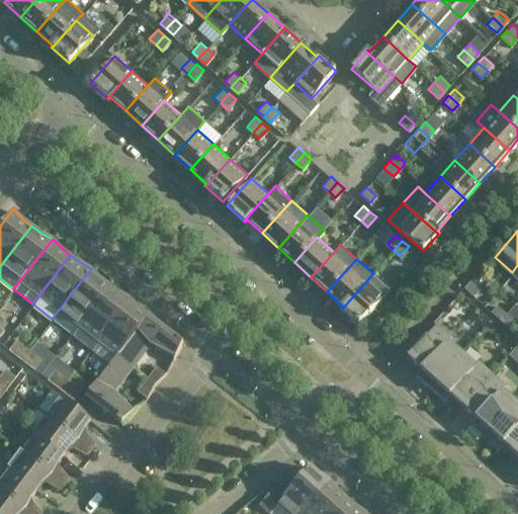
[(91,268),(52,319),(71,333),(108,284),(100,277),(91,268)]
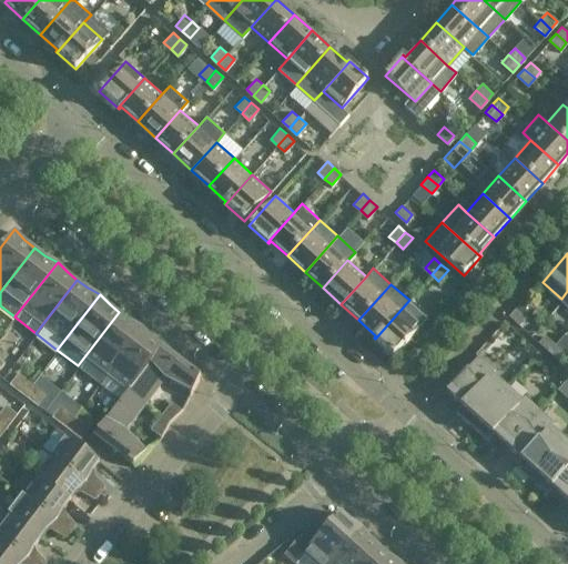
[(409,300),(375,339),(394,355),(427,316),(409,300)]
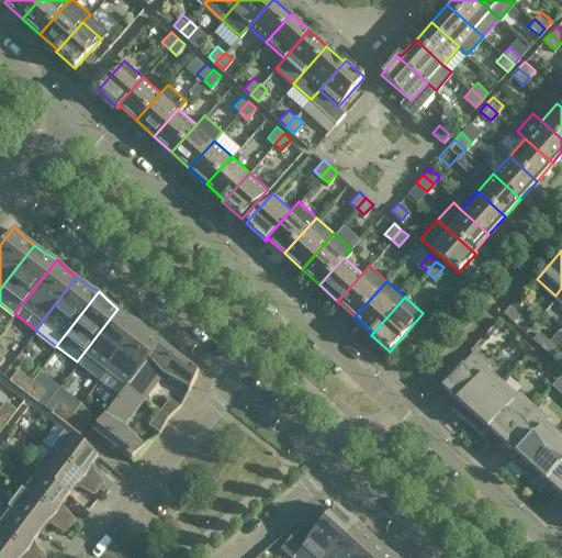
[(520,312),(509,303),(503,310),(514,320),(520,312)]
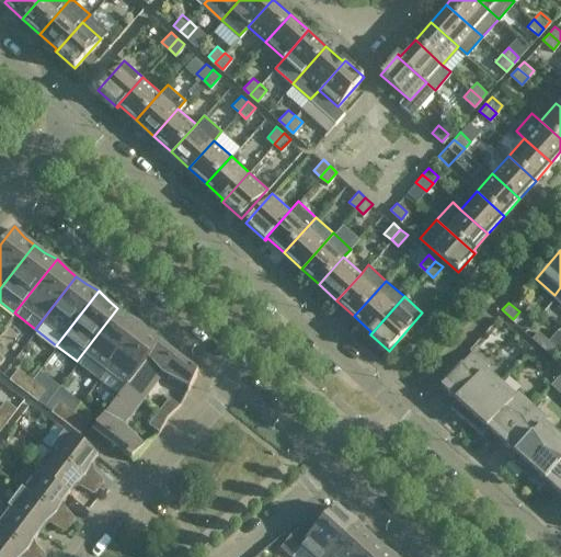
[(117,308),(77,361),(99,377),(140,322),(128,316),(117,308)]
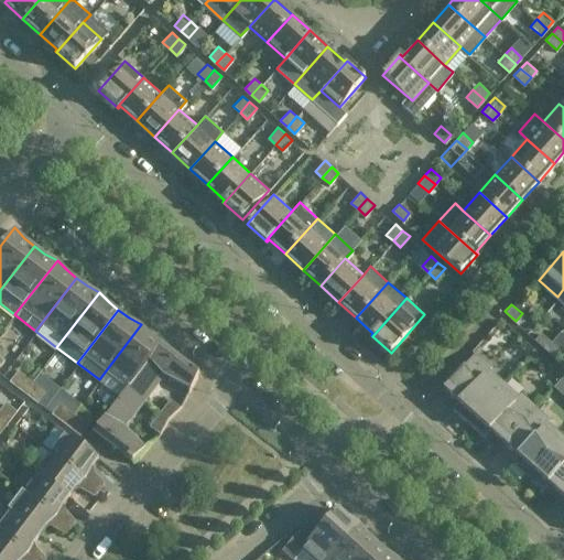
[(141,324),(99,379),(119,395),(127,385),(161,342),(151,335),(141,324)]
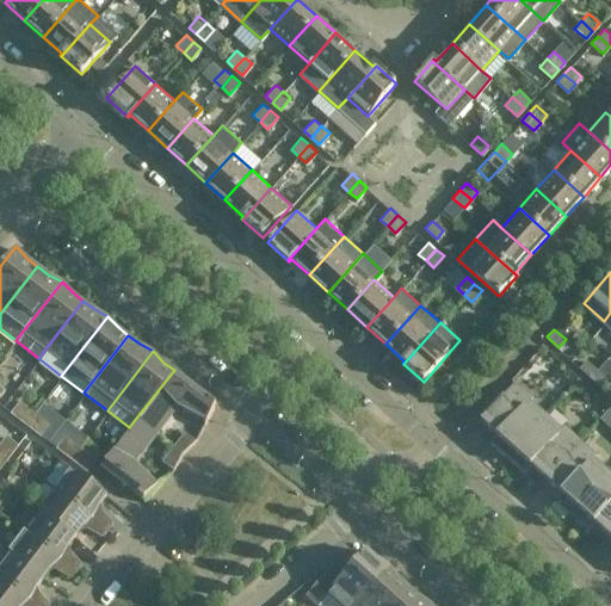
[(597,368),(586,358),(579,366),(590,376),(597,368)]
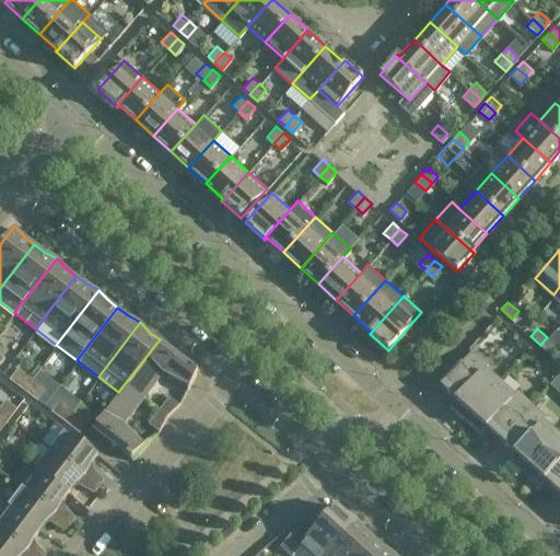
[(547,337),(540,345),(558,360),(559,357),(559,333),(556,328),(547,337)]
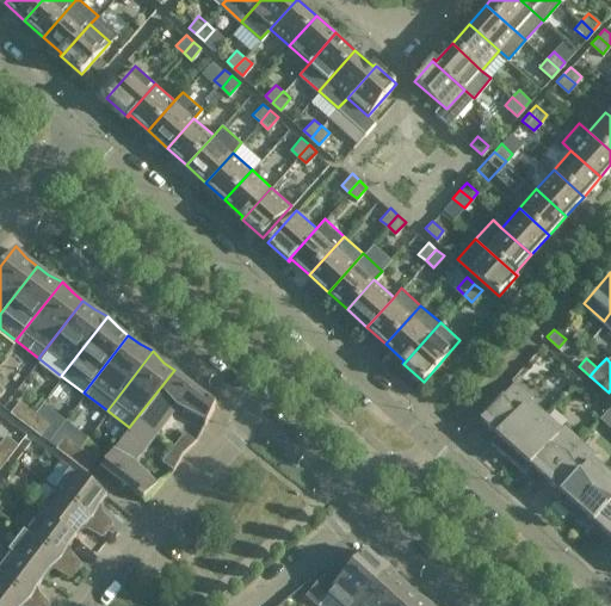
[(174,370),(137,416),(156,431),(178,402),(208,419),(216,402),(174,370)]
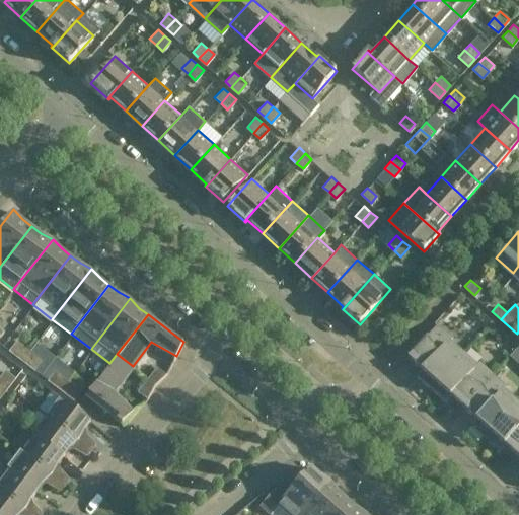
[(494,335),(500,327),(492,319),(486,326),(494,335)]
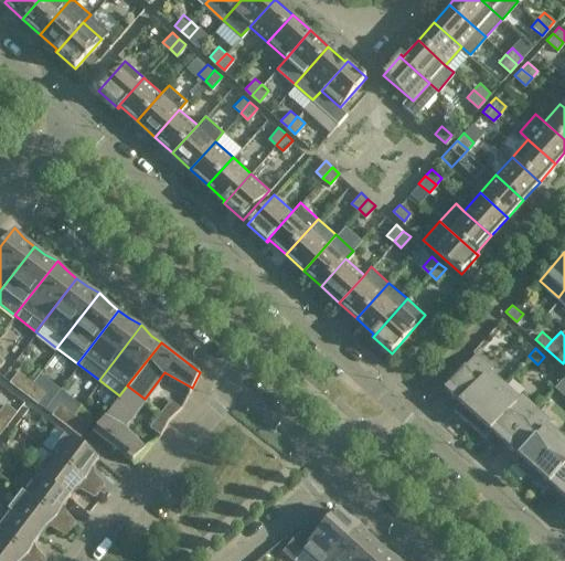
[(454,406),(469,421),(501,384),(487,371),(489,368),(473,355),(444,388),(459,401),(454,406)]
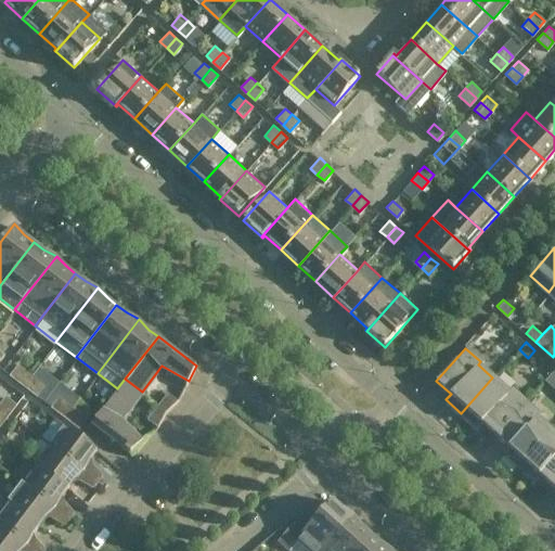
[(24,383),(31,373),(18,362),(10,373),(24,383)]
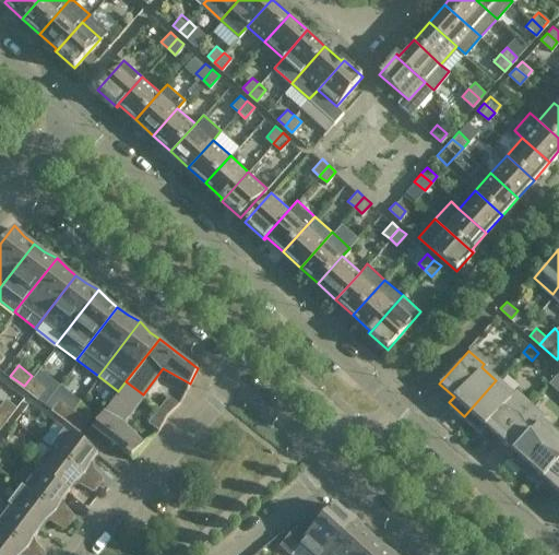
[(24,386),(38,397),(46,387),(32,376),(24,386)]
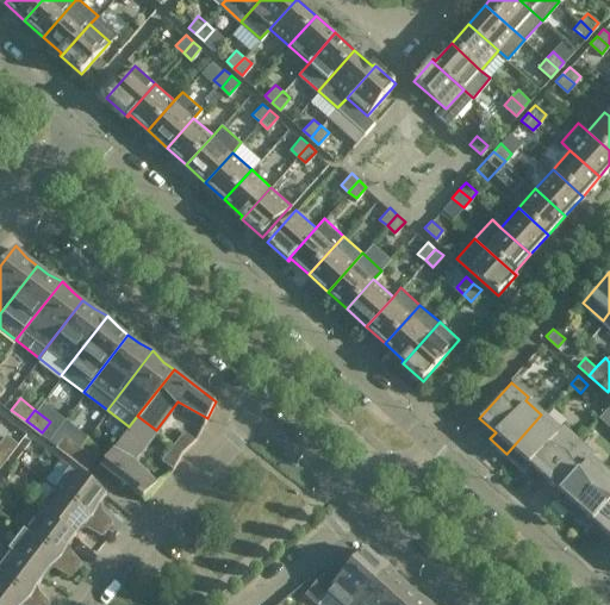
[(558,429),(541,415),(506,454),(523,468),(529,462),(545,475),(577,440),(560,426),(558,429)]
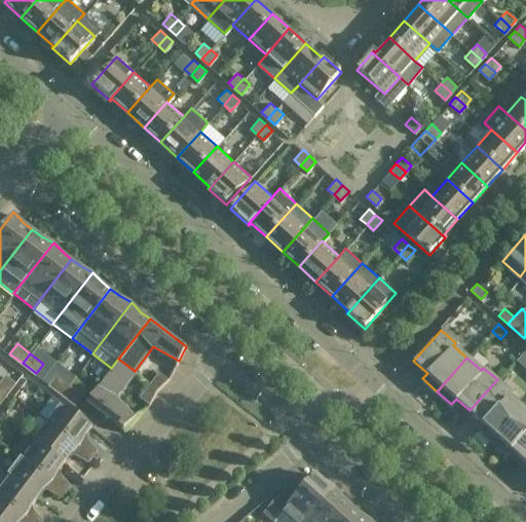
[(118,359),(111,368),(87,400),(124,427),(136,417),(115,396),(135,371),(118,359)]
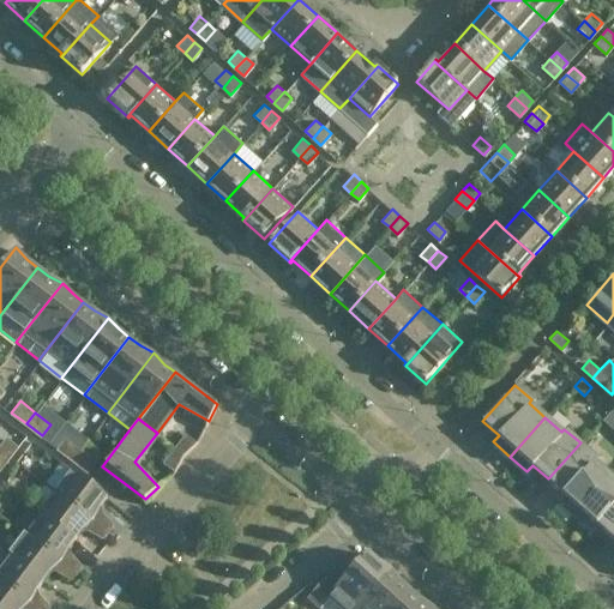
[(184,454),(197,441),(186,433),(163,462),(174,470),(184,454)]
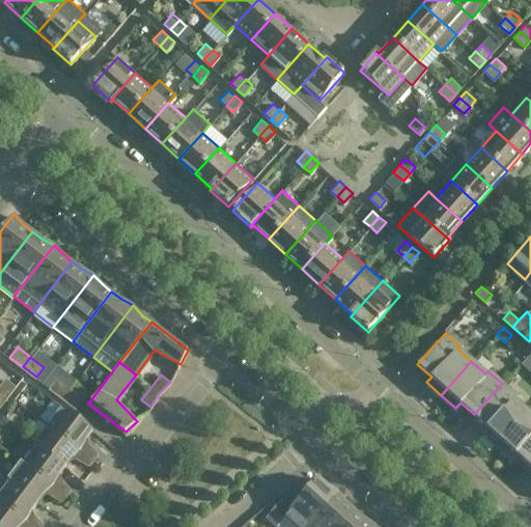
[(57,378),(50,387),(62,397),(70,387),(57,378)]
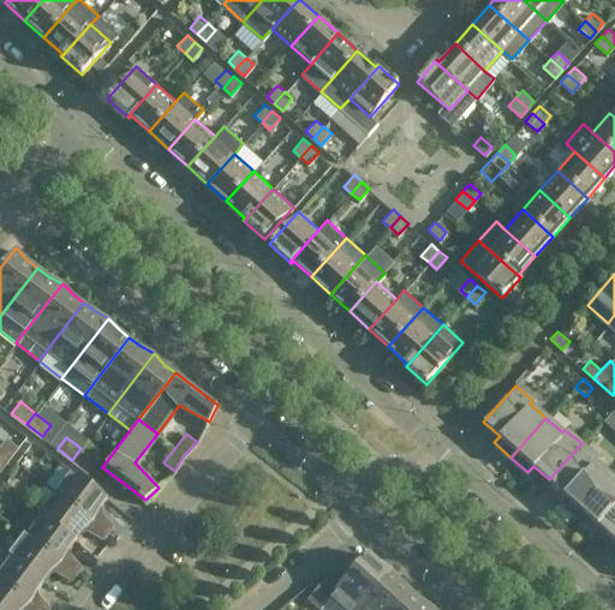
[(0,455),(6,461),(16,447),(5,438),(0,443),(0,455)]
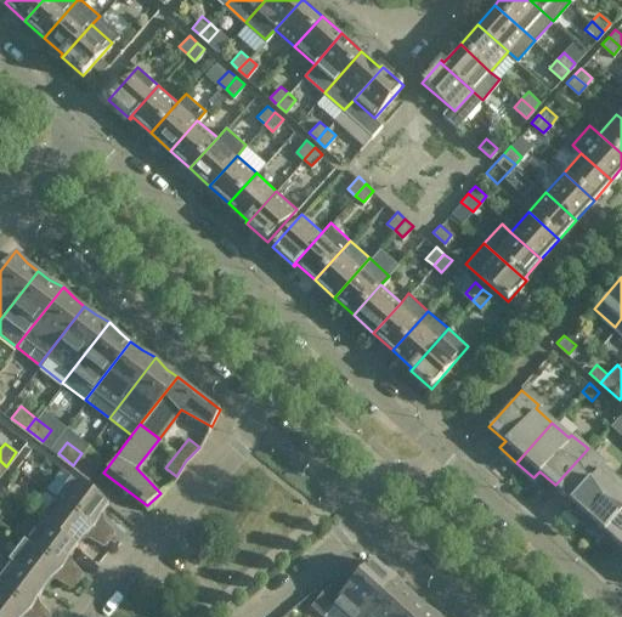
[(588,448),(555,485),(571,499),(565,505),(582,521),(617,481),(601,467),(604,463),(588,448)]
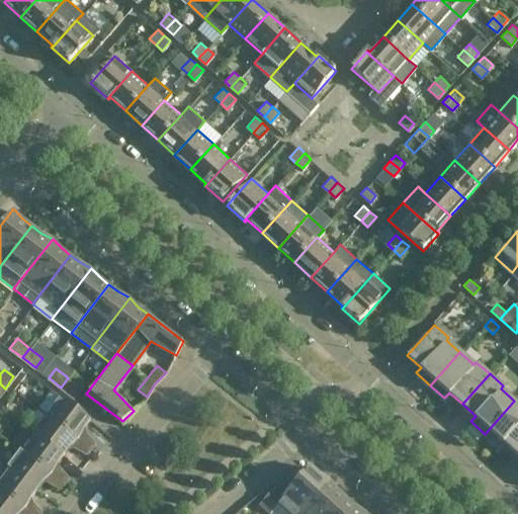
[(68,377),(61,388),(74,398),(81,388),(68,377)]
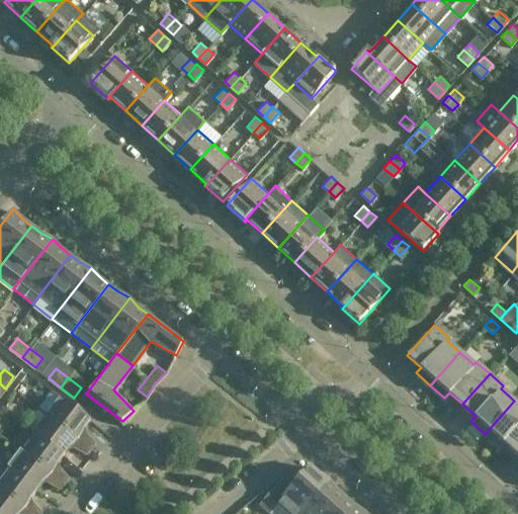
[(90,418),(52,389),(37,406),(91,447),(95,441),(86,432),(85,433),(81,431),(84,426),(90,418)]
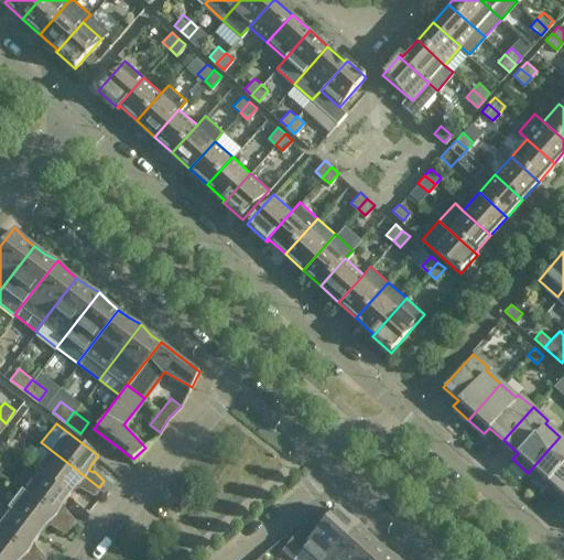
[(563,440),(560,437),(528,473),(543,486),(548,481),(563,494),(563,491),(563,440)]
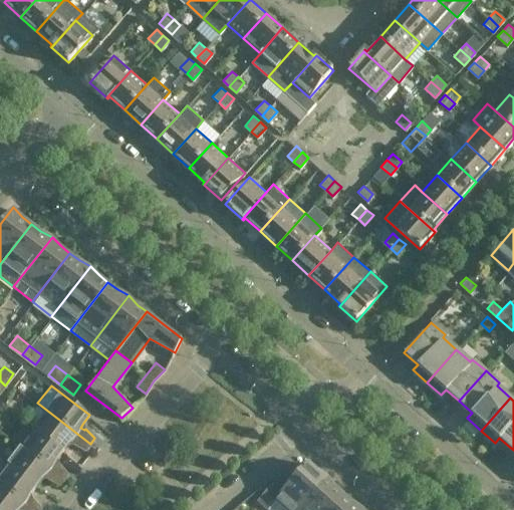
[(90,444),(37,403),(37,404),(46,412),(34,428),(62,450),(68,443),(72,439),(75,442),(74,443),(85,449),(90,444)]
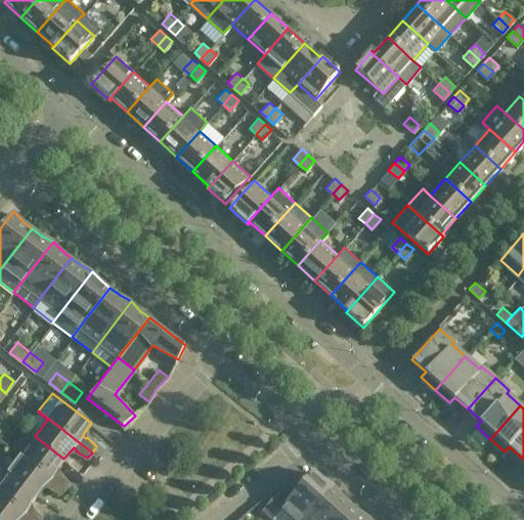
[(63,459),(35,436),(20,453),(66,488),(70,481),(60,472),(58,473),(55,471),(58,466),(63,459)]
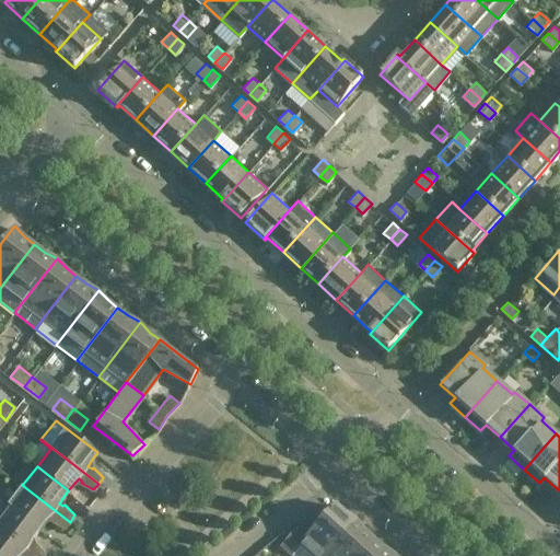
[(70,522),(22,485),(8,504),(39,528),(45,520),(50,516),(54,519),(53,521),(65,528),(70,522)]
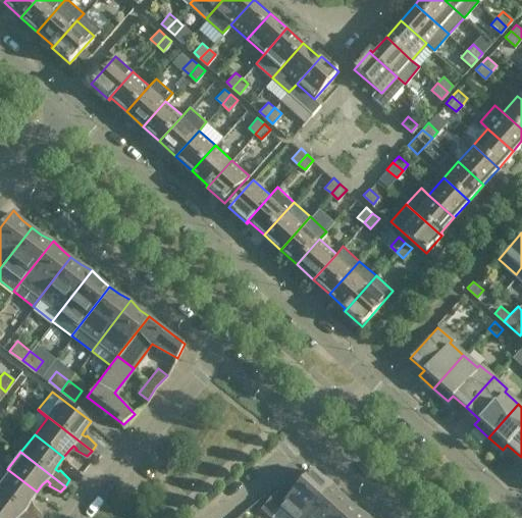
[(37,491),(7,469),(0,478),(0,490),(34,517),(40,517),(42,515),(34,505),(32,507),(29,505),(32,500),(37,491)]
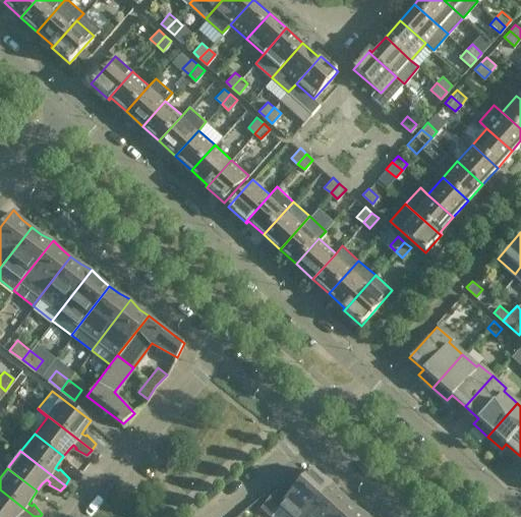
[(262,506),(274,516),(301,516),(332,483),(321,476),(311,468),(295,486),(286,478),(262,506)]
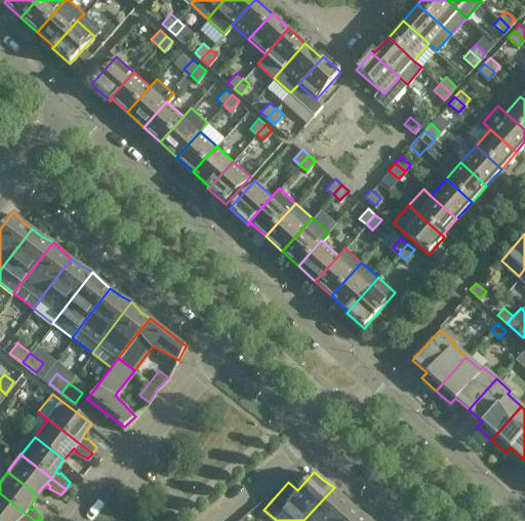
[(334,487),(304,520),(336,520),(352,505),(342,497),(334,487)]
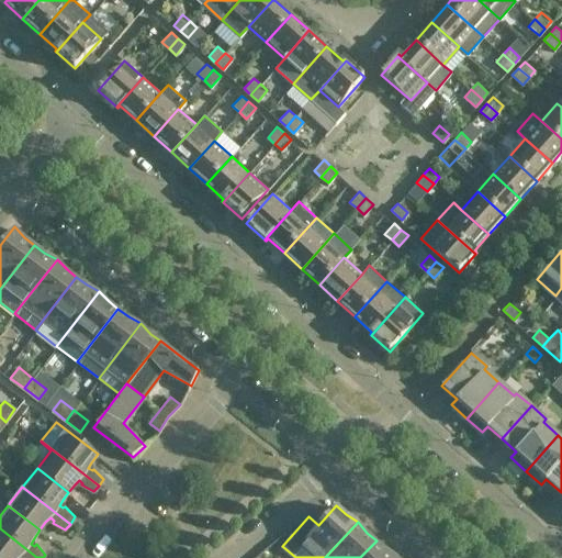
[(36,557),(0,528),(0,557),(18,557),(22,556),(23,557),(36,557)]
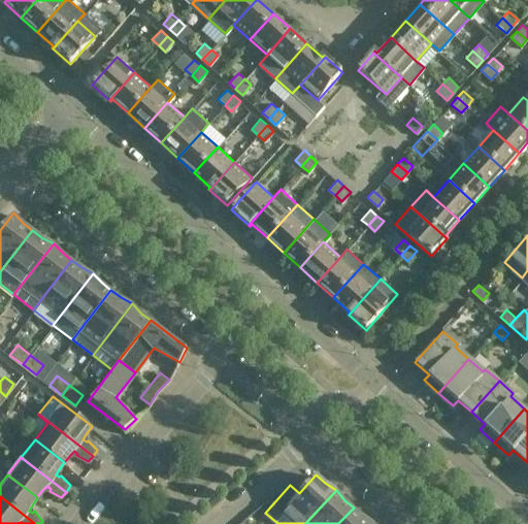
[(354,508),(338,523),(372,523),(373,523),(362,516),(354,508)]
